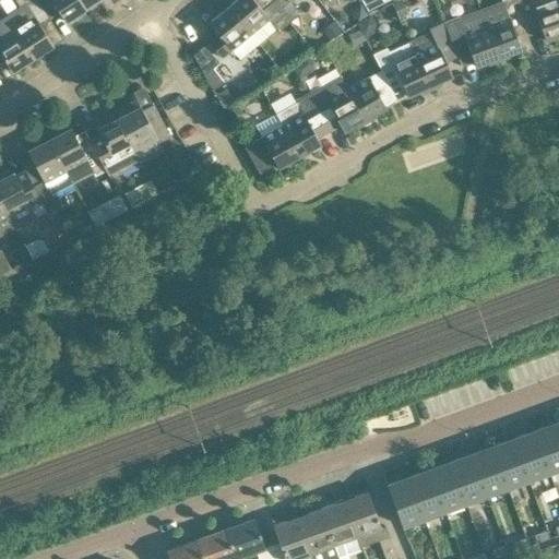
[(14,0),(19,7),(6,15),(34,58),(52,45),(38,23),(48,16),(37,0),(14,0)]
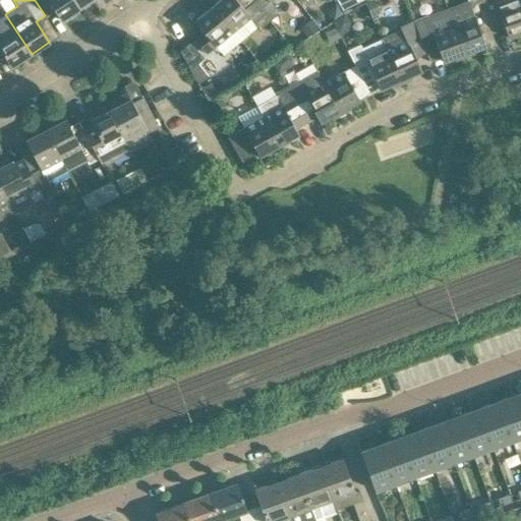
[(35,0),(45,15),(54,10),(61,20),(80,7),(74,0),(35,0)]
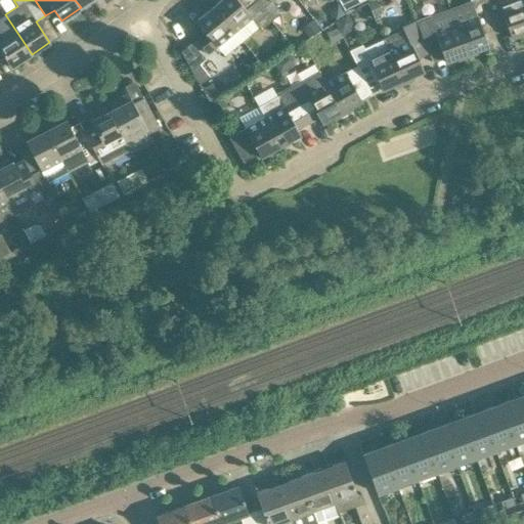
[(220,0),(213,6),(234,32),(251,17),(260,30),(271,20),(254,0),(220,0)]
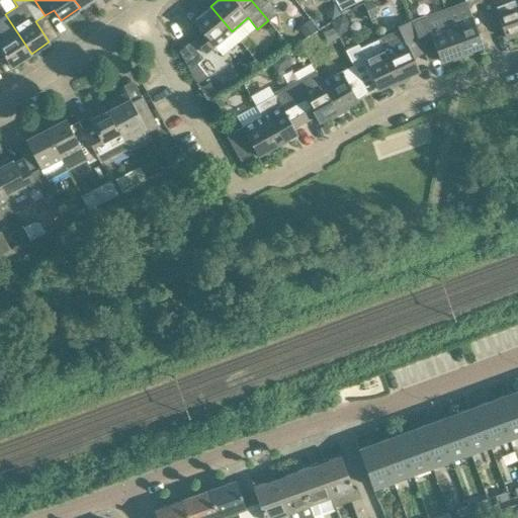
[(251,0),(268,20),(278,11),(269,1),(269,0),(251,0)]
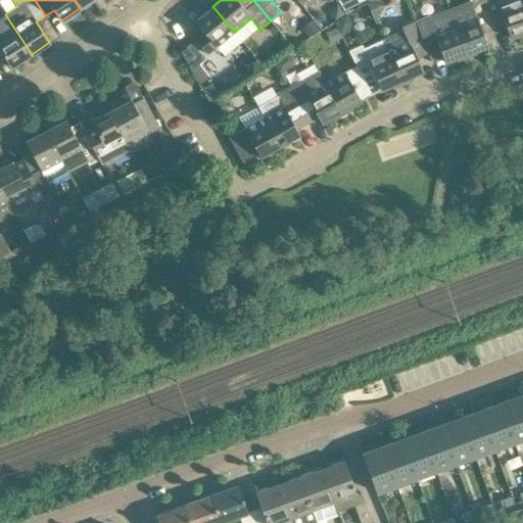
[(373,16),(381,12),(375,0),(373,0),(367,3),(373,16)]
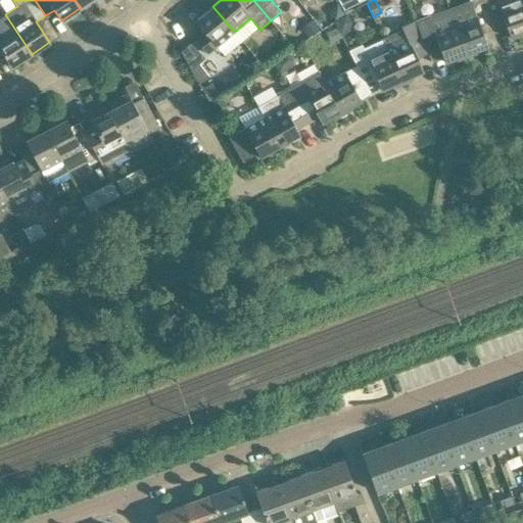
[(493,29),(482,0),(468,0),(469,1),(448,8),(466,54),(487,46),(482,33),(493,29)]
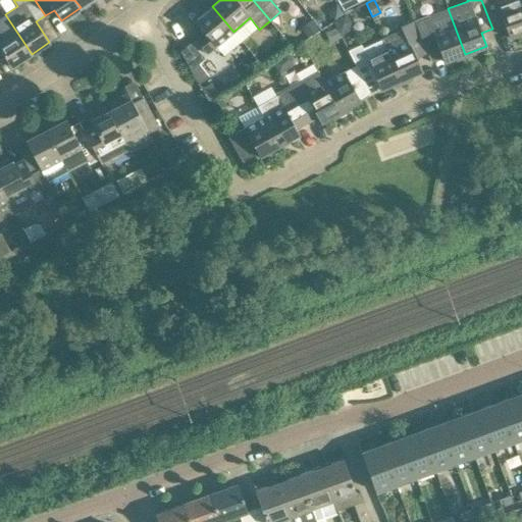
[(521,33),(521,8),(519,0),(481,0),(492,29),(504,24),(509,38),(521,33)]
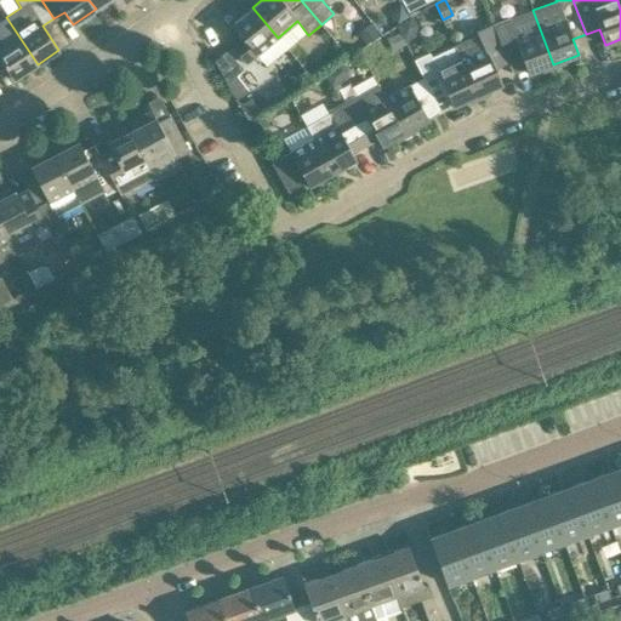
[(389,13),(397,26),(409,17),(402,6),(389,13)]
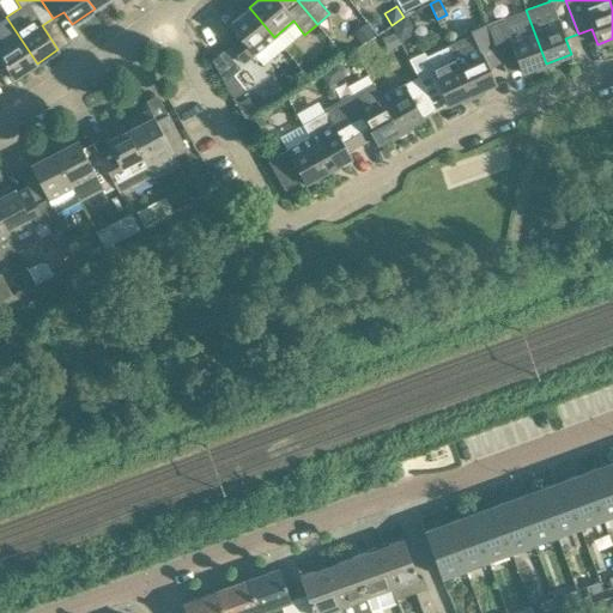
[(274,37),(249,7),(229,24),(240,36),(228,46),(242,64),(261,48),(274,37)]
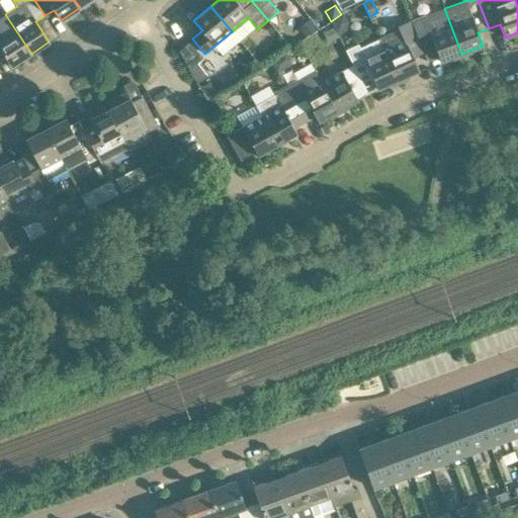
[(461,54),(444,8),(424,16),(424,15),(410,19),(423,53),(424,52),(427,61),(438,57),(440,62),(461,54)]
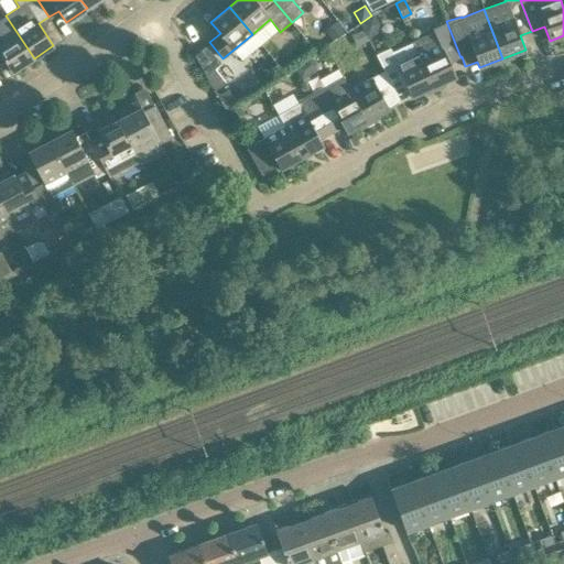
[(0,53),(12,73),(34,58),(6,15),(0,18),(0,53)]
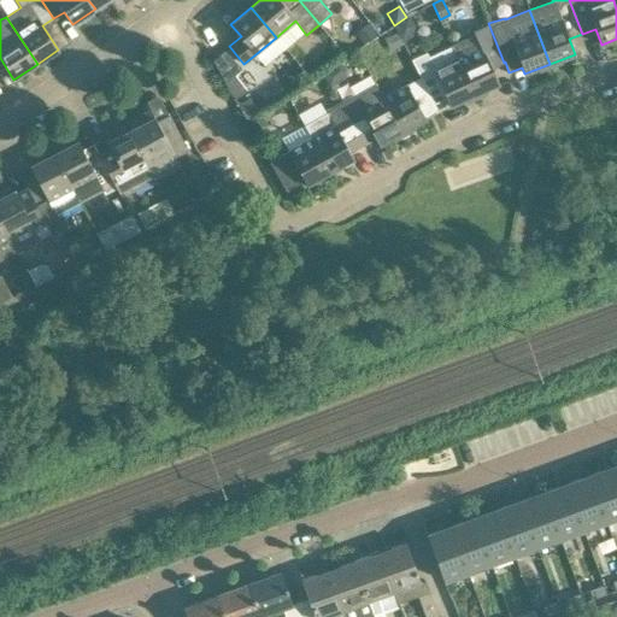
[(356,34),(365,45),(377,34),(368,23),(356,34)]
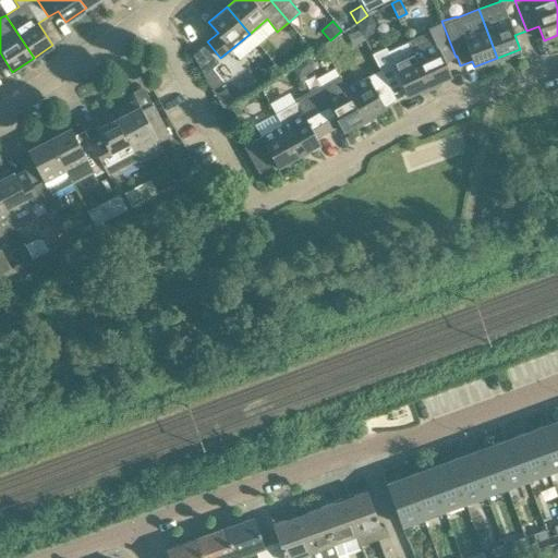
[(428,31),(408,39),(429,85),(451,75),(445,61),(456,57),(441,21),(427,28),(428,31)]
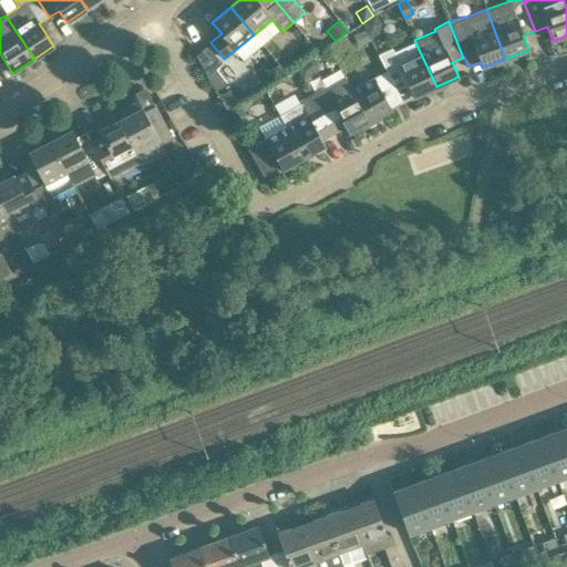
[(364,29),(354,33),(360,45),(370,40),(364,29)]
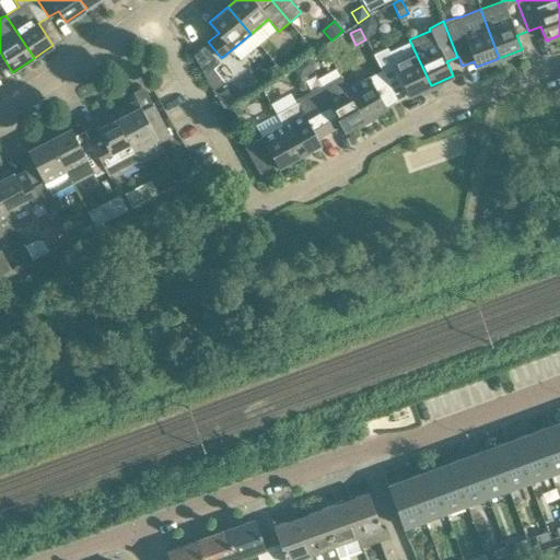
[(382,70),(391,88),(403,82),(408,96),(431,85),(409,39),(408,41),(409,42),(388,50),(386,47),(373,54),(382,70)]
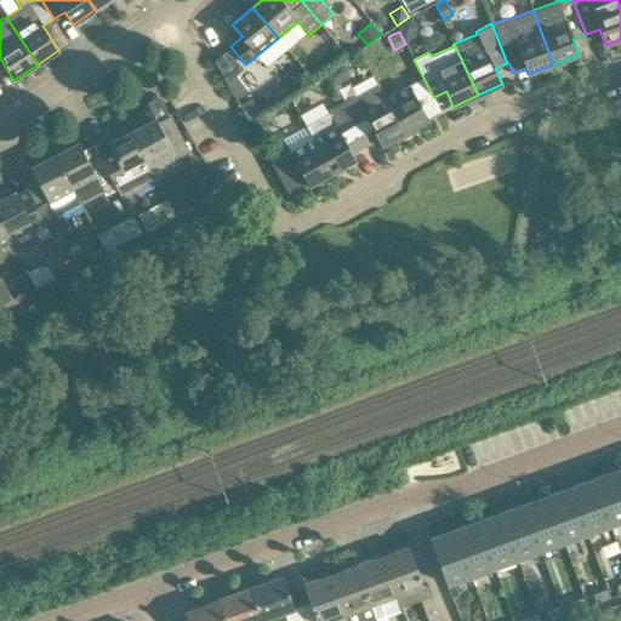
[(227,50),(214,61),(227,84),(237,75),(244,70),(227,50)]
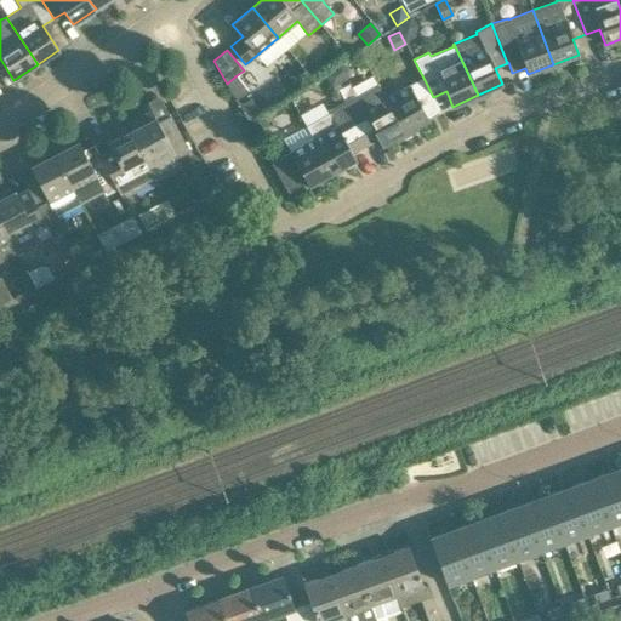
[(227,84),(237,101),(249,90),(237,75),(227,84)]
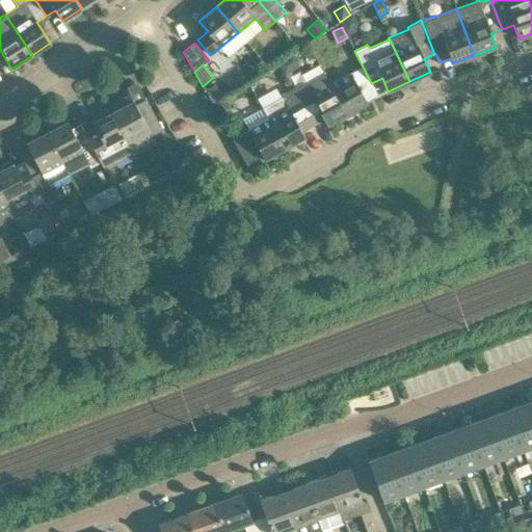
[(330,84),(346,113),(367,102),(360,89),(371,83),(363,67),(350,73),(330,84)]
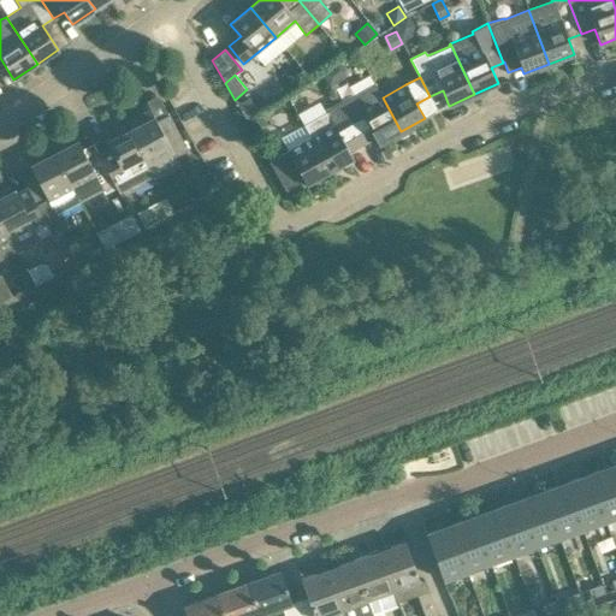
[(329,86),(331,90),(338,104),(359,140),(371,132),(378,144),(401,131),(383,98),(374,83),(344,100),(333,83),(329,86)]
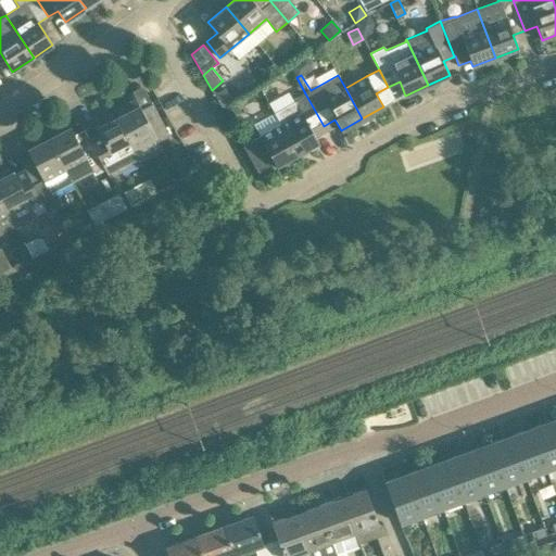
[(293,102),(274,113),(280,125),(298,155),(318,143),(312,131),(324,126),(305,93),(299,81),(294,84),(301,96),(293,100),(293,102)]
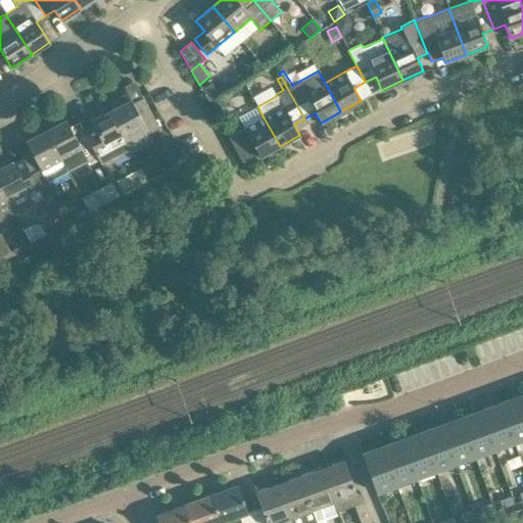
[(211,83),(201,89),(208,101),(219,95),(211,83)]
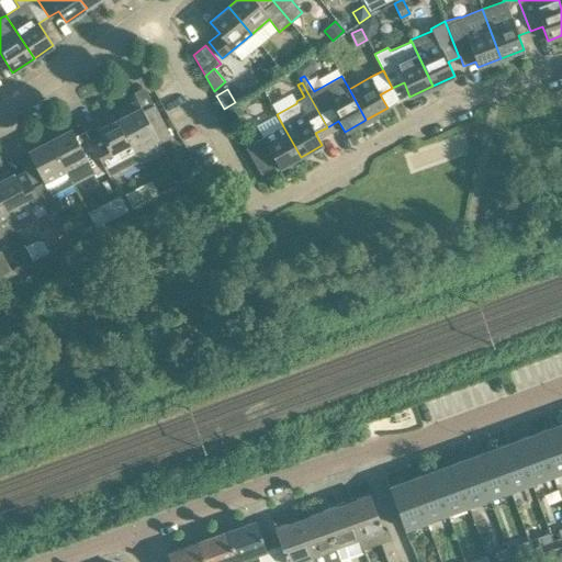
[(137,100),(116,111),(137,148),(144,161),(164,152),(159,143),(170,137),(153,104),(143,110),(137,100)]
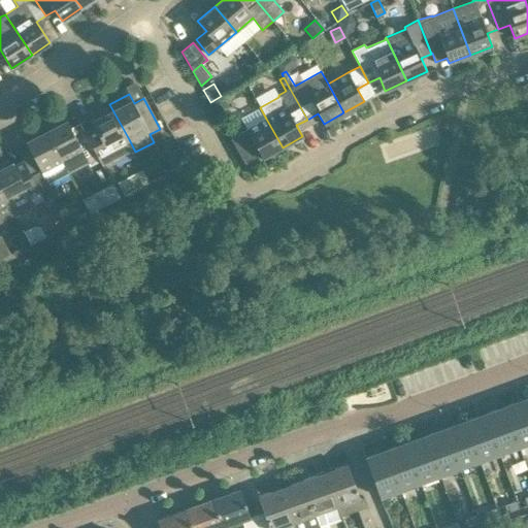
[(211,102),(217,111),(227,106),(222,97),(211,102)]
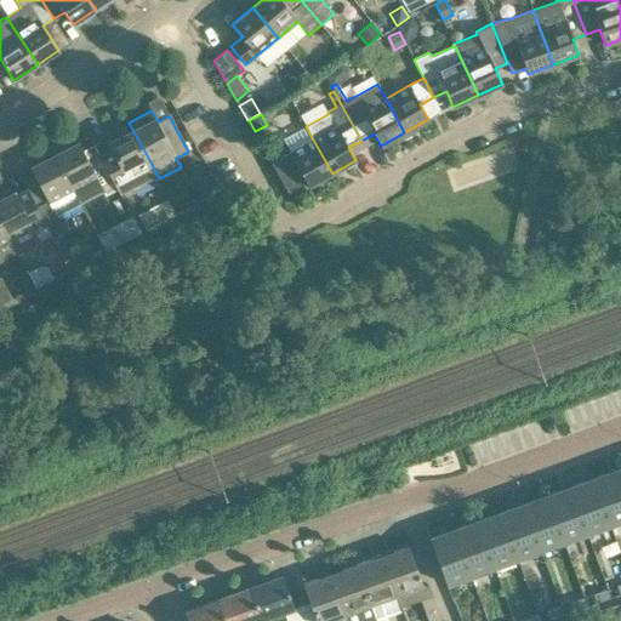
[(110,147),(100,153),(123,197),(132,192),(132,193),(159,178),(152,164),(129,123),(127,123),(132,130),(108,143),(110,147)]
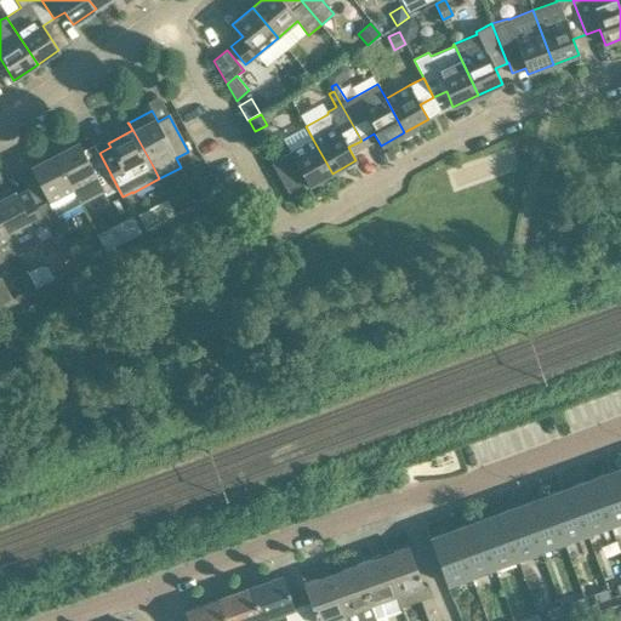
[(313,140),(271,163),(288,192),(306,182),(308,186),(332,174),(313,140)]
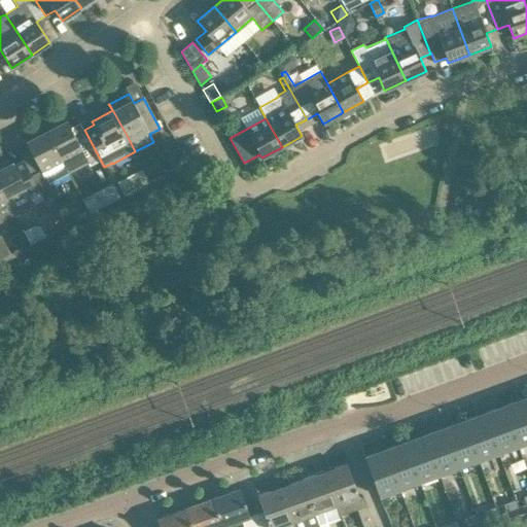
[(66,120),(46,131),(68,171),(86,162),(90,167),(99,162),(103,168),(104,167),(84,130),(83,130),(80,123),(70,128),(66,120)]
